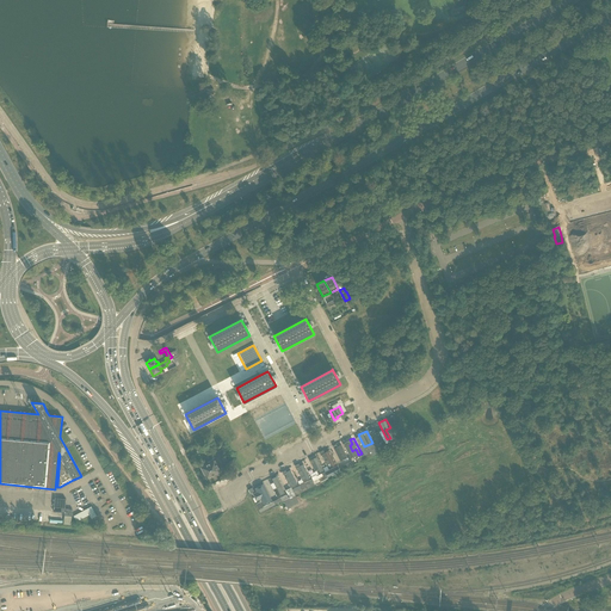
[(347,456),(340,444),(333,448),(340,460),(347,456)]
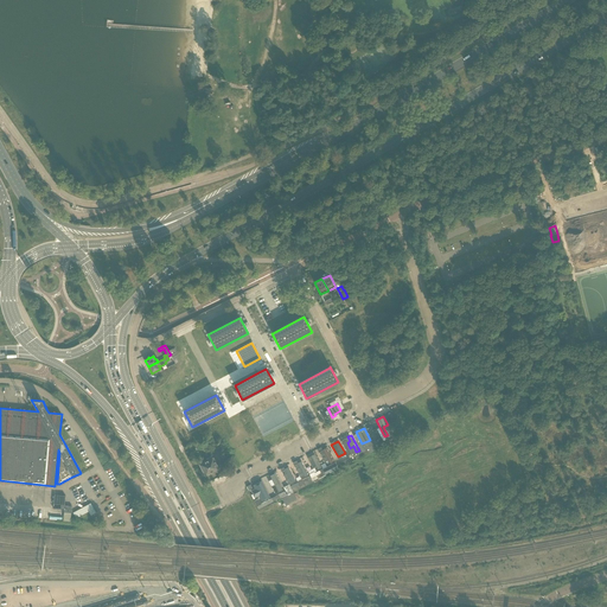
[(362,445),(358,446),(360,449),(360,451),(362,452),(364,455),(369,453),(376,448),(375,446),(366,449),(365,451),(362,445)]
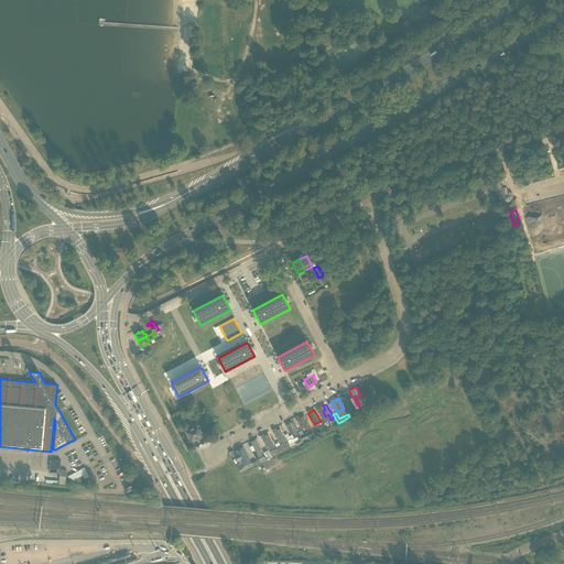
[(300,416),(299,415),(294,418),(301,430),(304,427),(306,431),(310,429),(302,415),(300,416)]
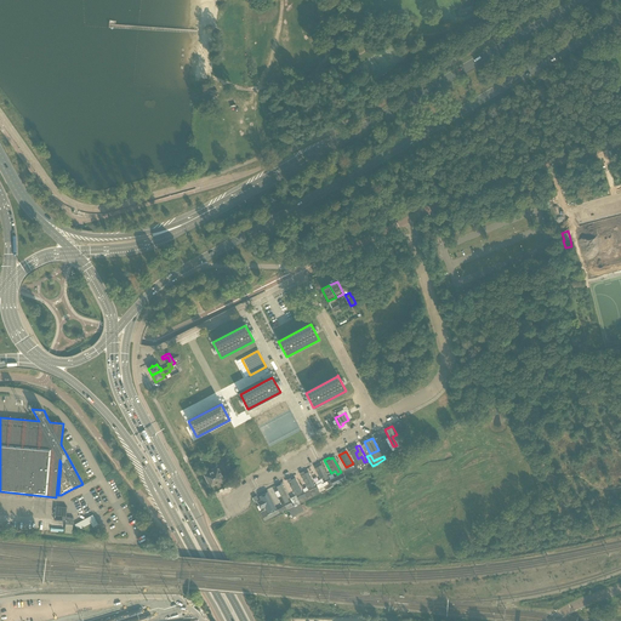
[(328,478),(320,463),(313,467),(319,478),(323,477),(324,479),(328,478)]
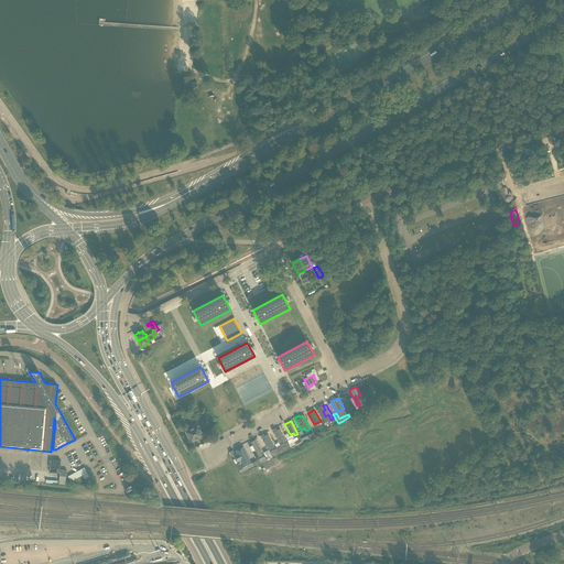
[(185,431),(191,442),(192,442),(193,442),(195,441),(195,440),(203,435),(197,424),(196,424),(195,423),(192,425),(192,426),(190,427),(190,429),(185,431)]
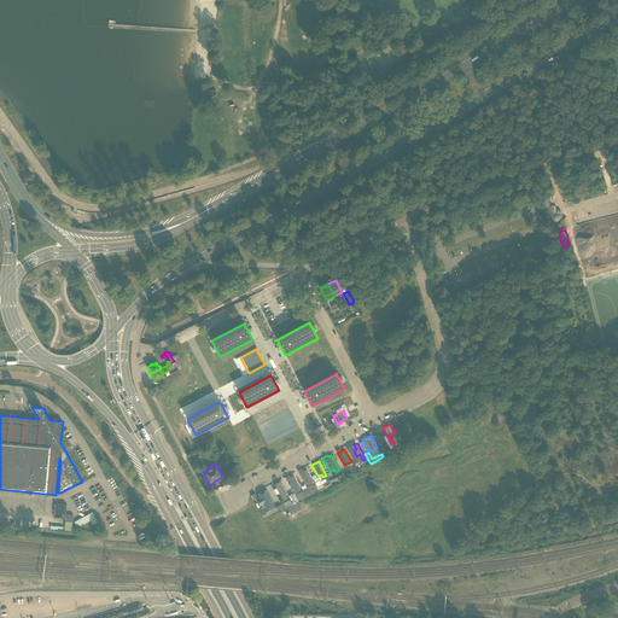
[(231,467),(231,468),(237,478),(242,477),(235,465),(231,467)]
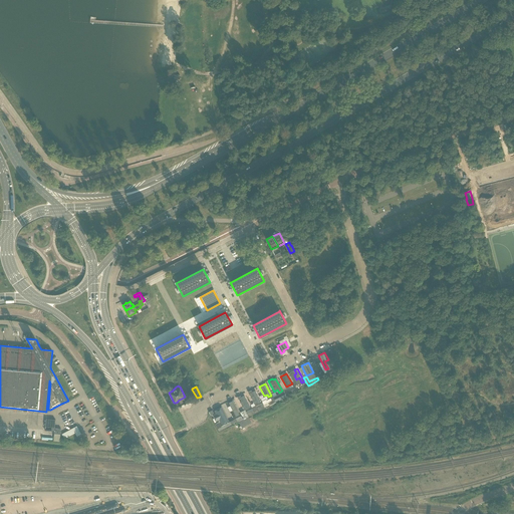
[(295,389),(285,394),(286,397),(297,392),(295,389)]
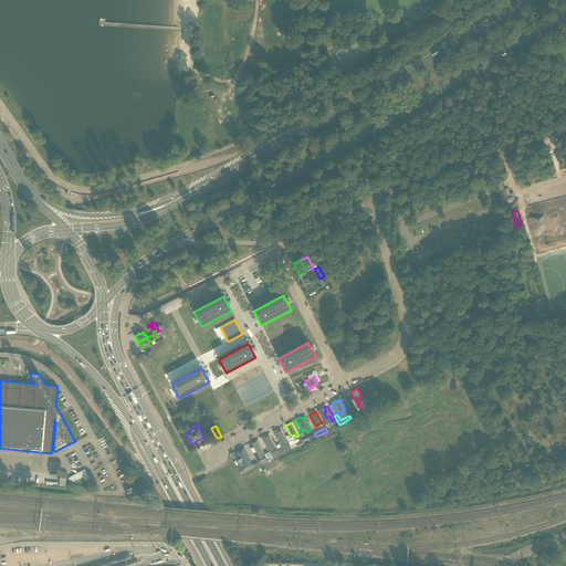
[(286,442),(280,429),(275,432),(281,444),(286,442)]
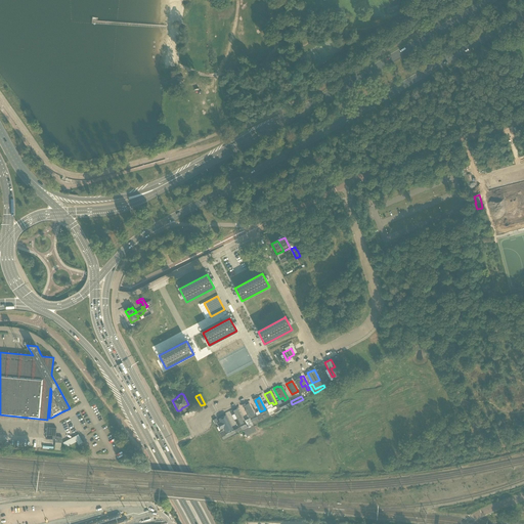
[(278,405),(281,410),(292,404),(289,399),(278,405)]
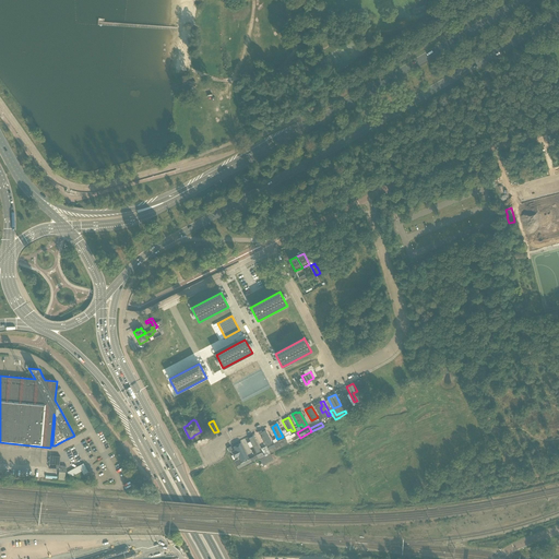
[(264,429),(259,432),(265,444),(271,442),(264,429)]
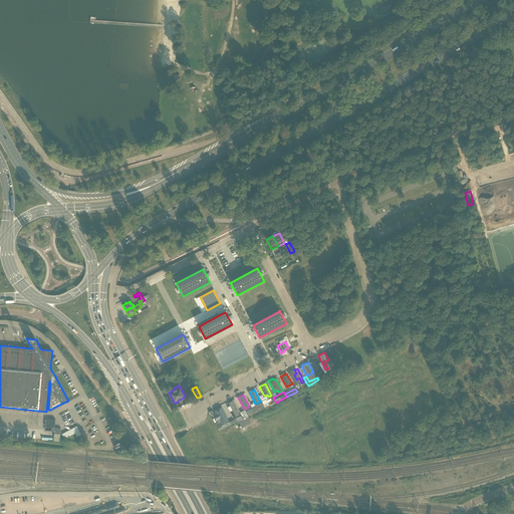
[(262,402),(262,404),(265,409),(276,403),(273,398),(267,401),(266,400),(262,402)]
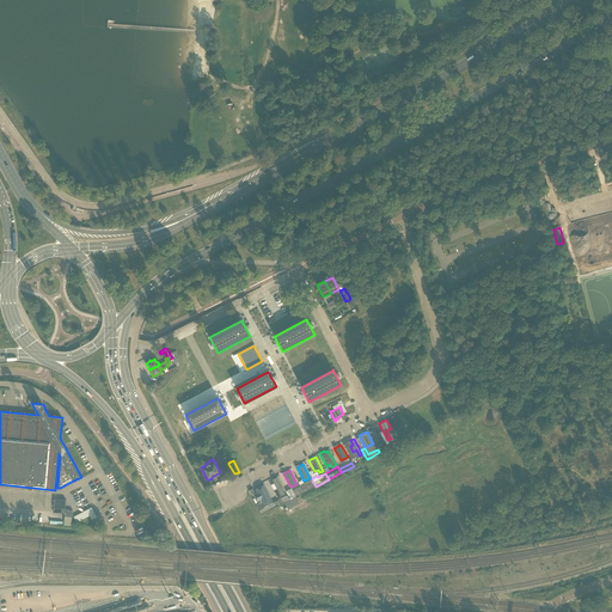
[(270,484),(276,497),(285,493),(276,477),(271,479),(273,482),(270,484)]
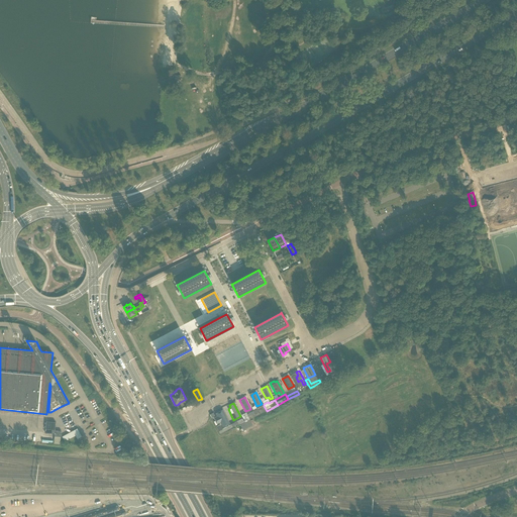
[(253,410),(253,411),(256,416),(267,411),(264,406),(257,409),(257,408),(256,408),(253,410)]
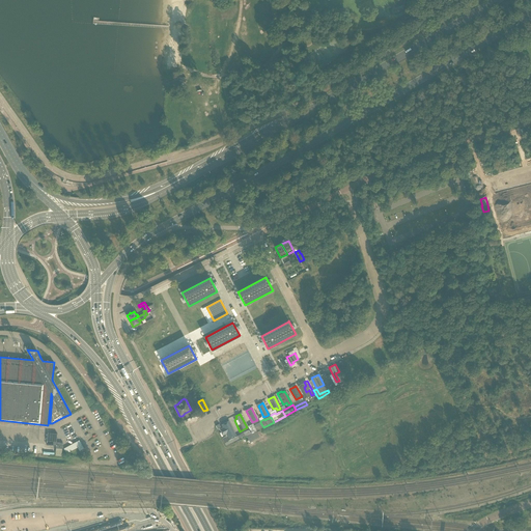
[(228,439),(235,435),(228,420),(221,423),(222,426),(219,428),(223,436),(226,434),(228,439)]
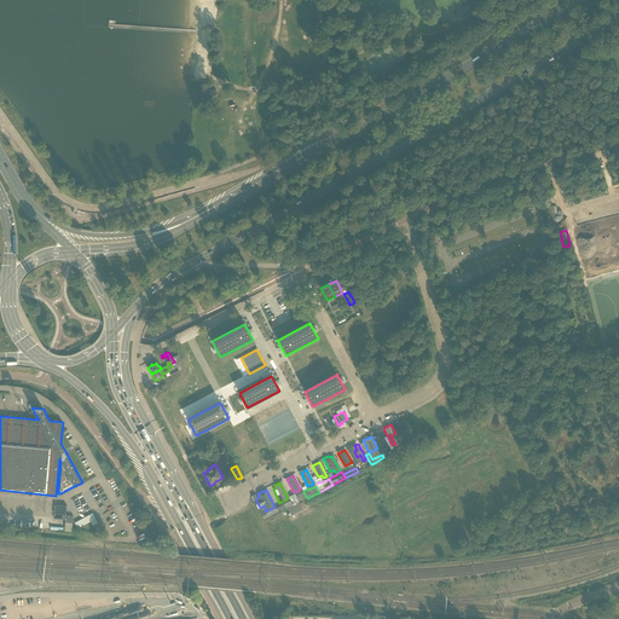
[(304,492),(296,497),(298,498),(299,502),(307,498),(304,492)]
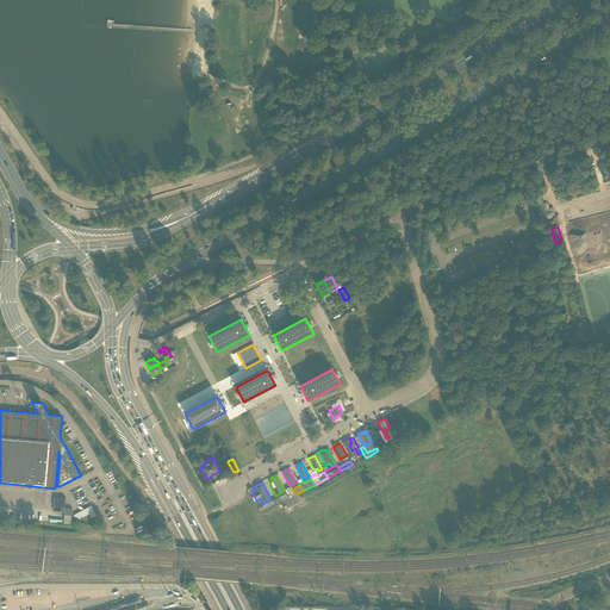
[(290,498),(284,500),(285,504),(286,505),(297,499),(294,495),(292,490),(291,487),(290,489),(286,490),(290,498)]
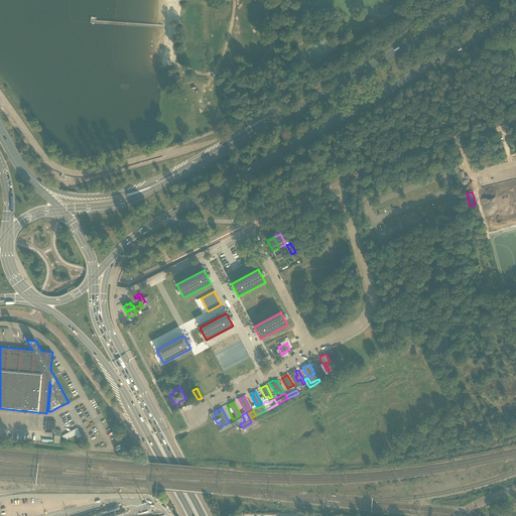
[(46,420),(45,428),(47,428),(51,429),(51,432),(54,433),(55,421),(46,420)]
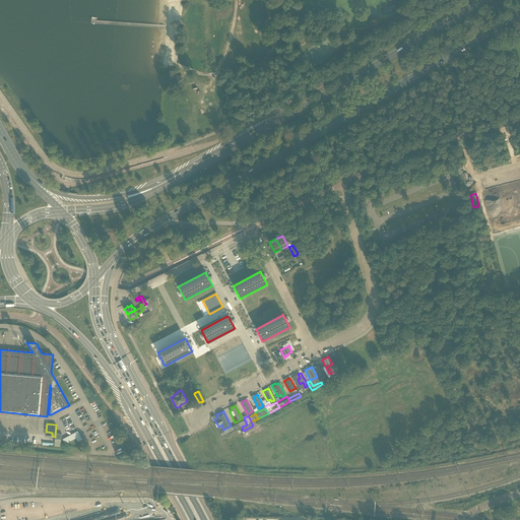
[(62,439),(65,444),(76,439),(78,442),(82,440),(77,431),(62,439)]
